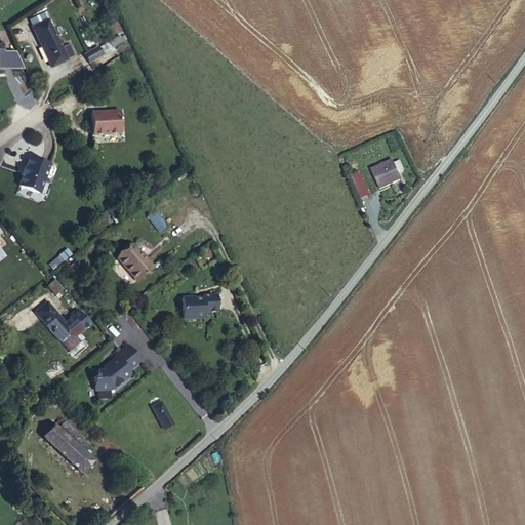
[(72,61),(53,22),(36,31),(55,69),(72,61)]
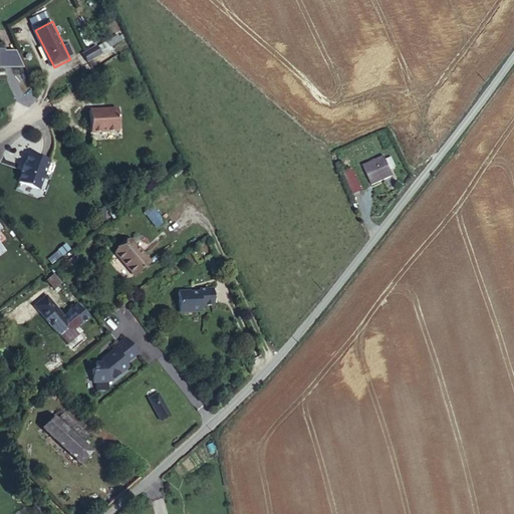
[(87,62),(101,53),(95,45),(82,53),(87,62)]
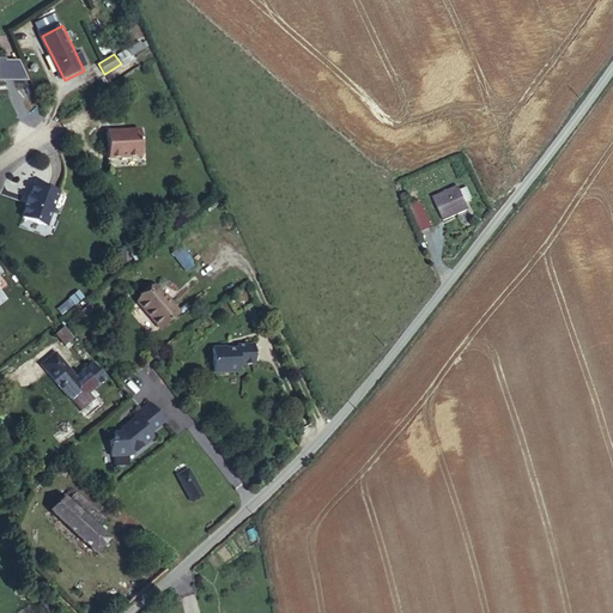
[(0,80),(23,80),(23,60),(0,60),(0,80)]
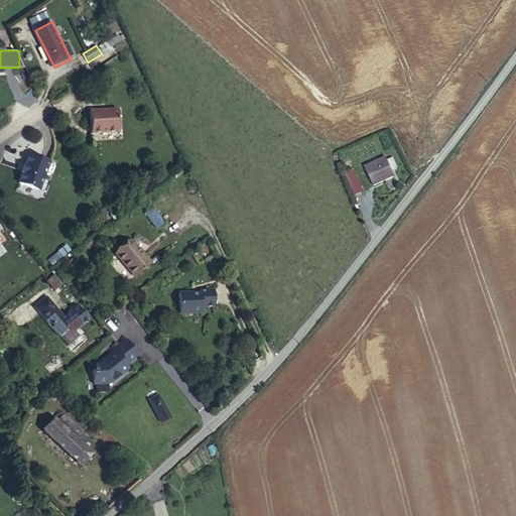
[(120,131),(118,110),(101,112),(101,110),(90,111),(92,134),(120,131)]
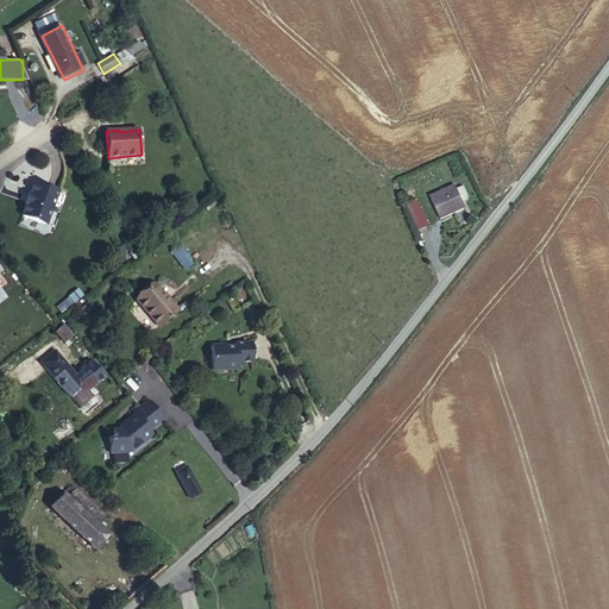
[(58,193),(35,183),(30,194),(29,194),(24,205),(26,206),(22,217),(46,225),(58,193)]
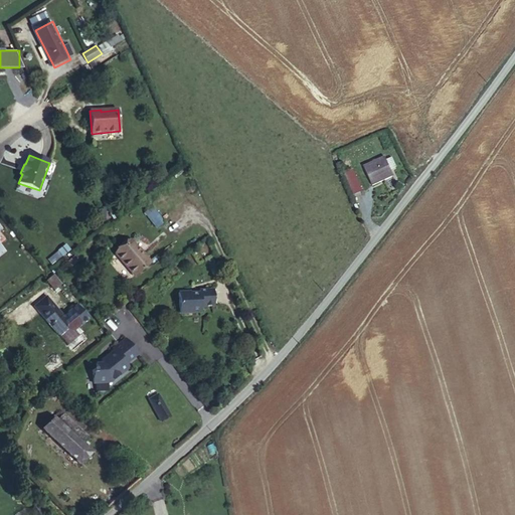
[(388,168),(367,178),(376,197),(397,188),(393,181),(389,172),(388,168)]
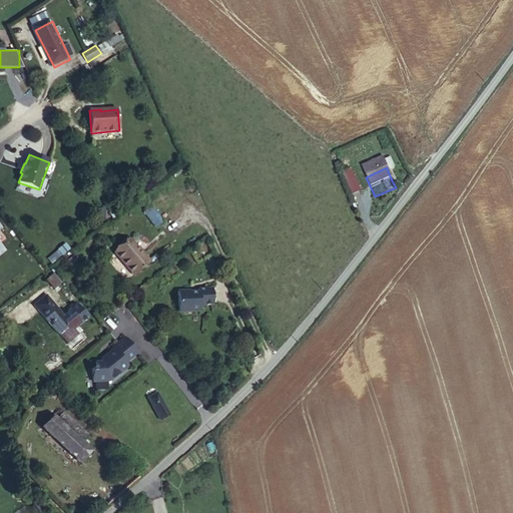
[(354,193),(362,190),(352,168),(344,172),(354,193)]
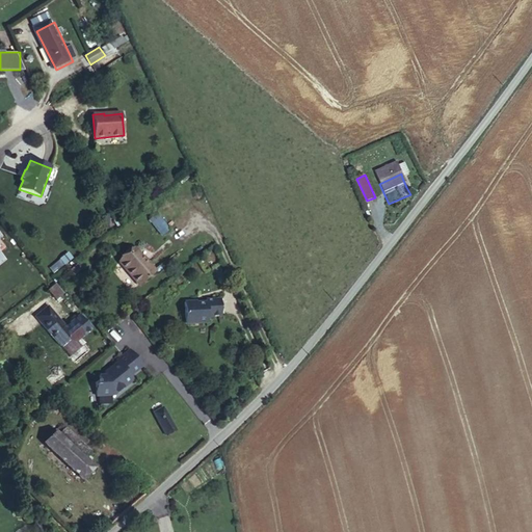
[(408,176),(402,178),(406,187),(413,185),(408,176)]
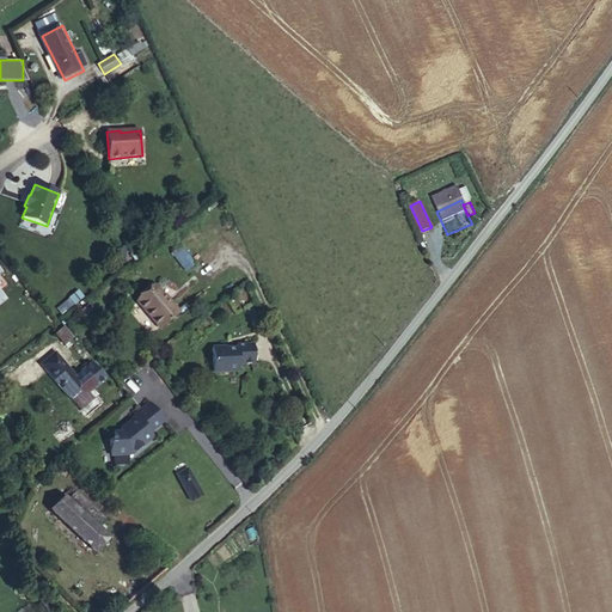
[(155,329),(175,312),(166,303),(165,304),(151,286),(133,301),(155,329)]
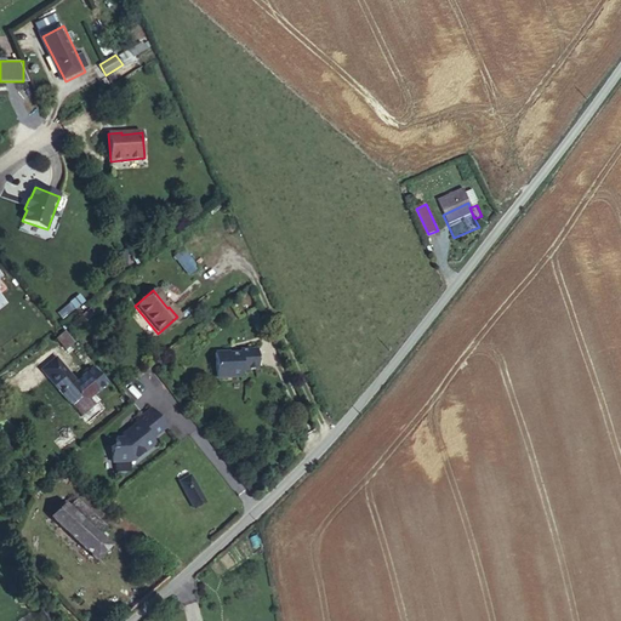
[(66,320),(85,300),(78,294),(58,314),(66,320)]
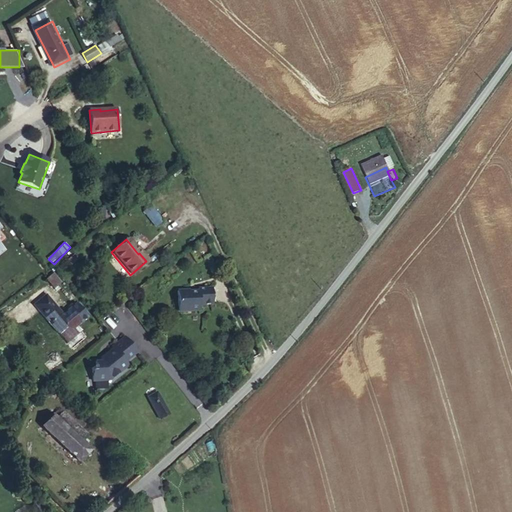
[(213,306),(212,290),(198,290),(198,293),(189,293),(189,292),(179,292),(179,312),(200,312),(200,306),(213,306)]
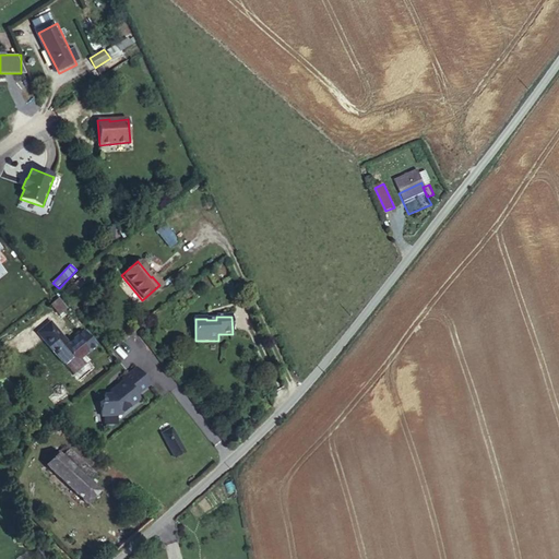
[(50,353),(62,342),(56,335),(44,346),(50,353)]
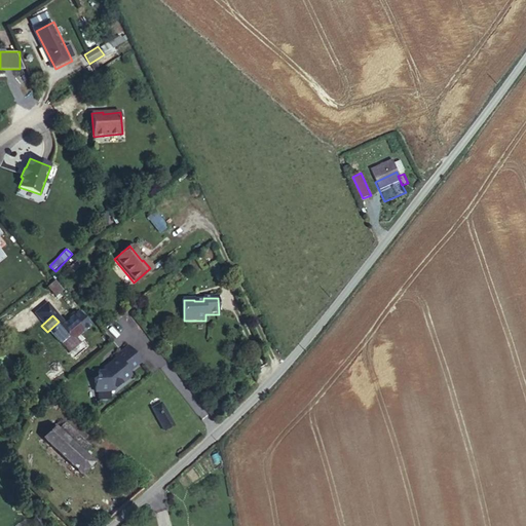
[(94,336),(83,324),(71,335),(59,322),(47,332),(75,363),(86,352),(84,350),(88,346),(85,343),(94,336)]
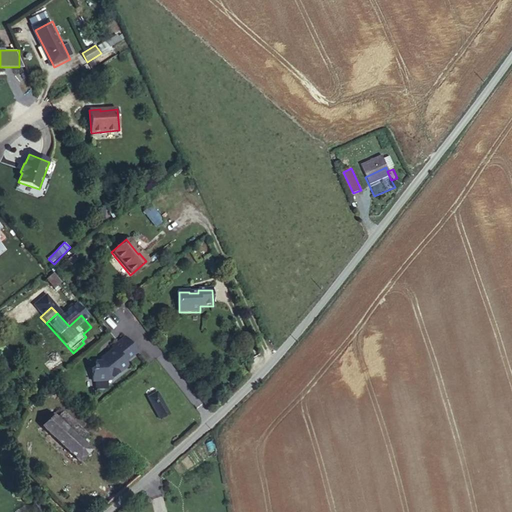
[(92,368),(93,382),(109,381),(128,366),(125,362),(137,353),(124,337),(112,347),(113,349),(105,355),(106,357),(101,361),(96,362),(96,368),(92,368)]
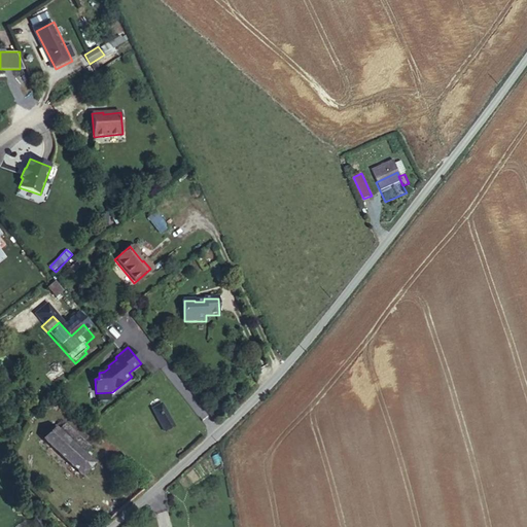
[(86,353),(75,363),(81,370),(93,359),(86,353)]
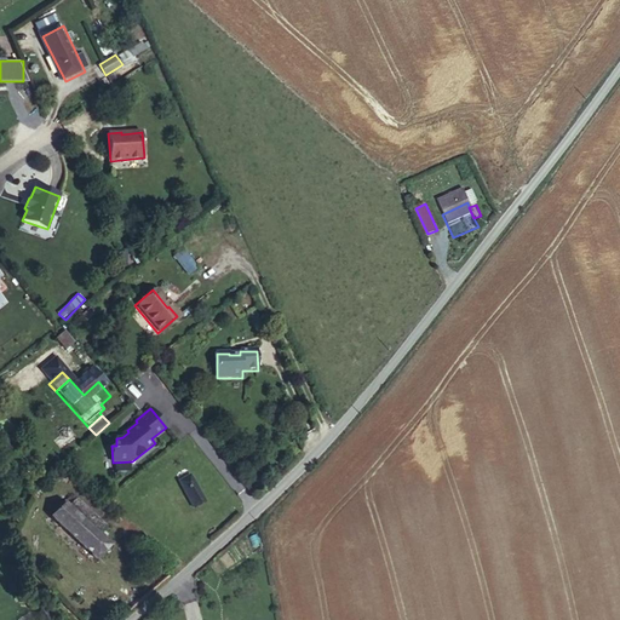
[(189,471),(179,477),(184,484),(194,478),(189,471)]
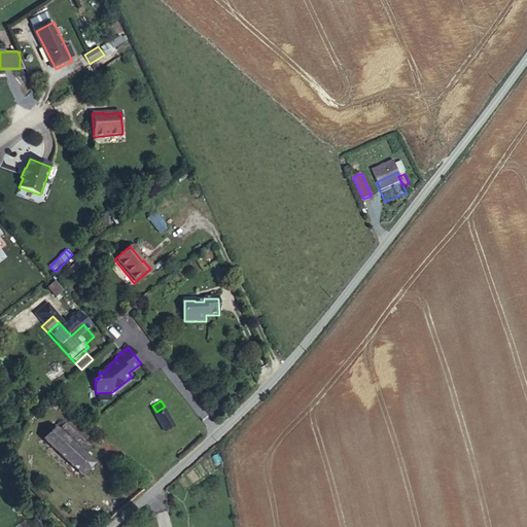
[(165,407),(156,412),(167,427),(174,422),(165,407)]
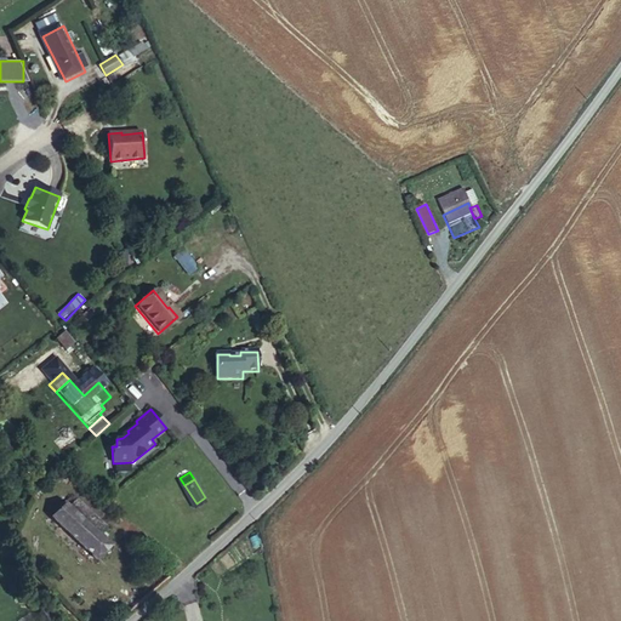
[(81,550),(92,536),(100,528),(63,500),(46,522),(81,550)]
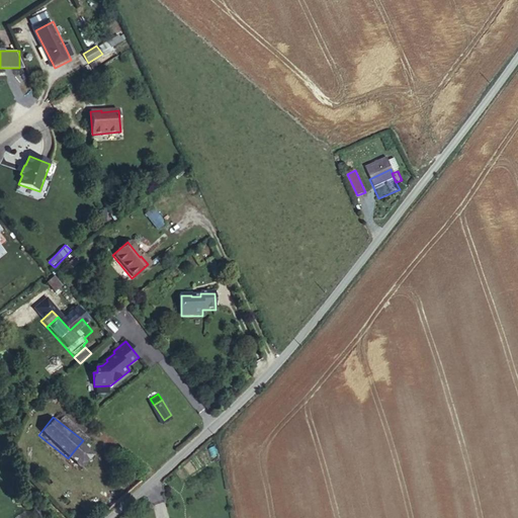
[(85,453),(77,447),(68,458),(76,465),(85,453)]
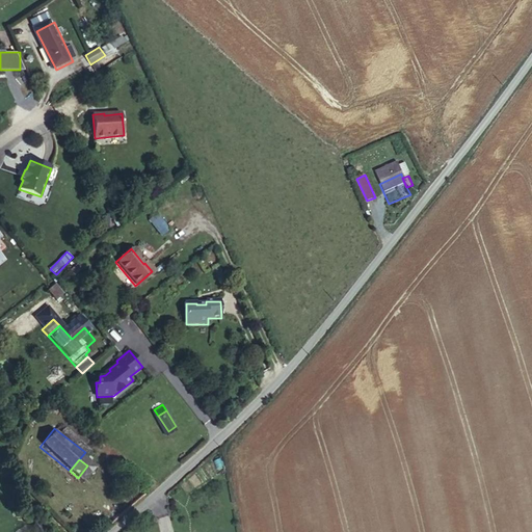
[(43,531),(33,522),(29,524),(25,526),(29,531),(43,531)]
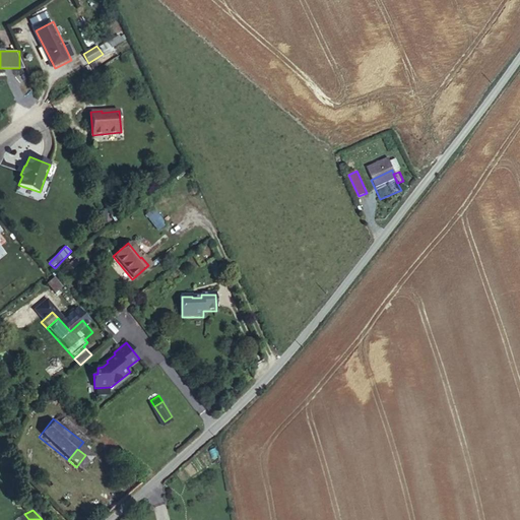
All buildings are outlined.
